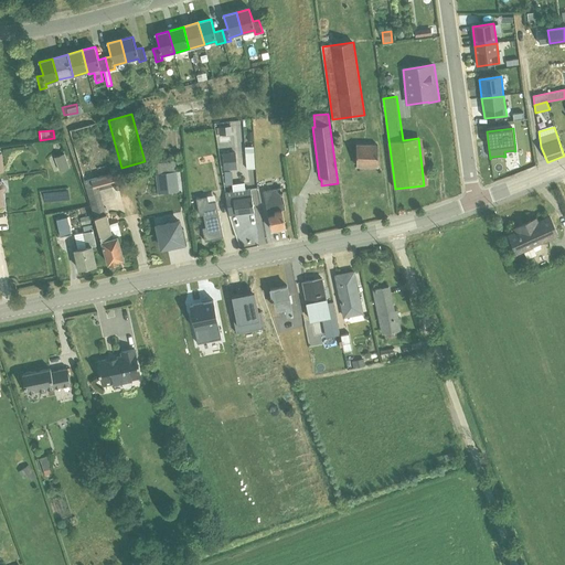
[(180,130),(171,131),(173,150),(182,149),(180,130)]
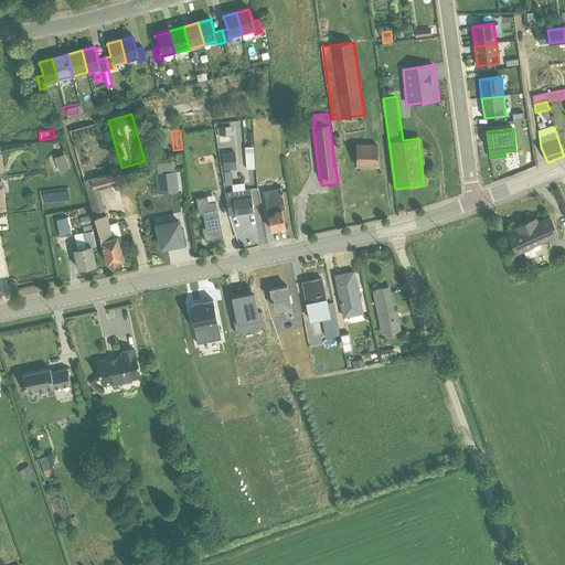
[(418,138),(424,185),(428,184),(422,138),(418,138)]
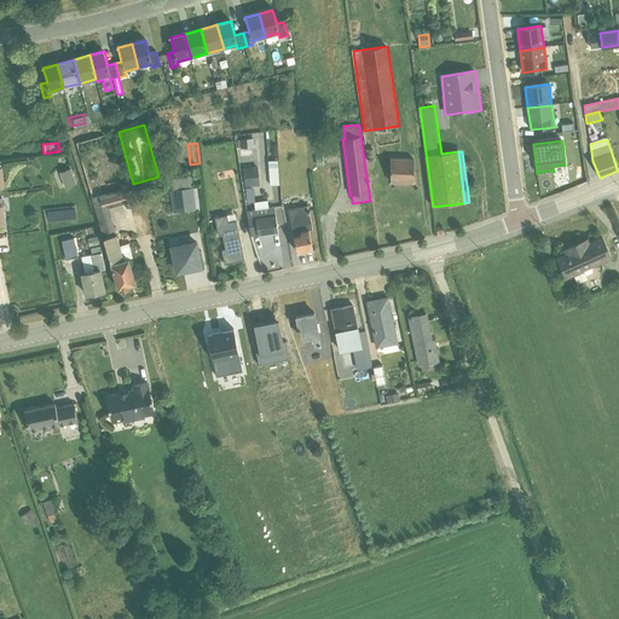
[(415,158),(391,158),(391,183),(415,184),(415,158)]
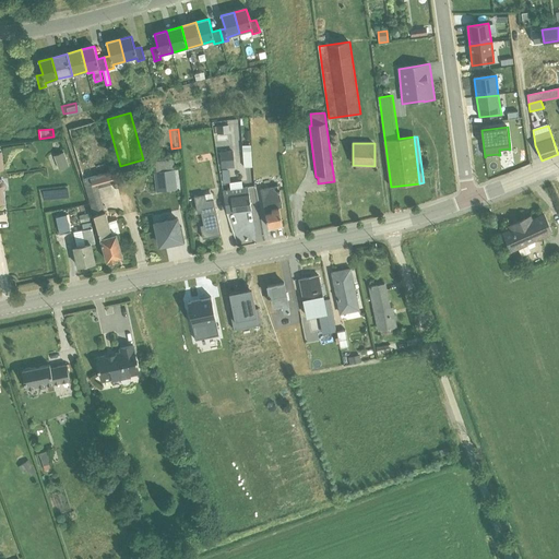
[(251,145),(244,146),(245,167),(252,167),(251,145)]
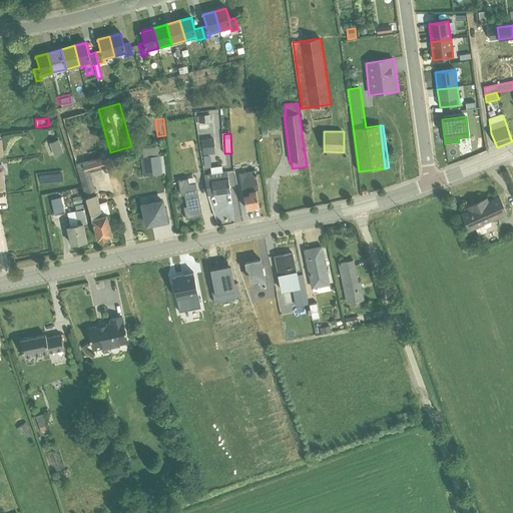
[(214,138),(202,139),(203,155),(215,154),(214,138)]
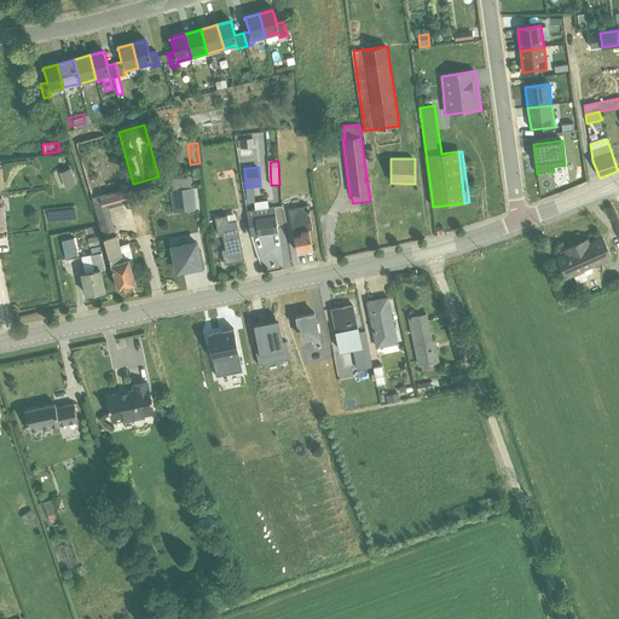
[(70,169),(61,173),(67,189),(76,184),(70,169)]
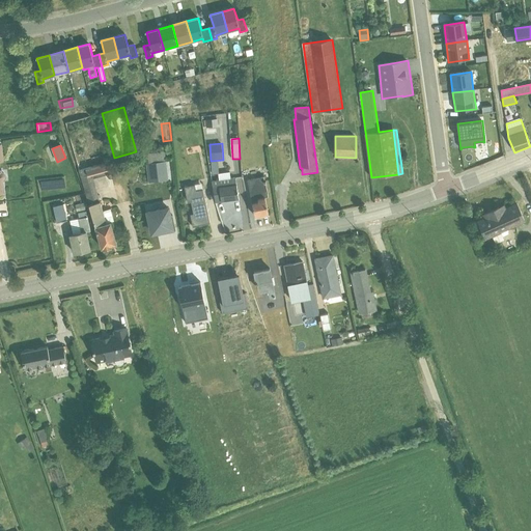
[(165,151),(145,154),(148,183),(168,180),(165,151)]
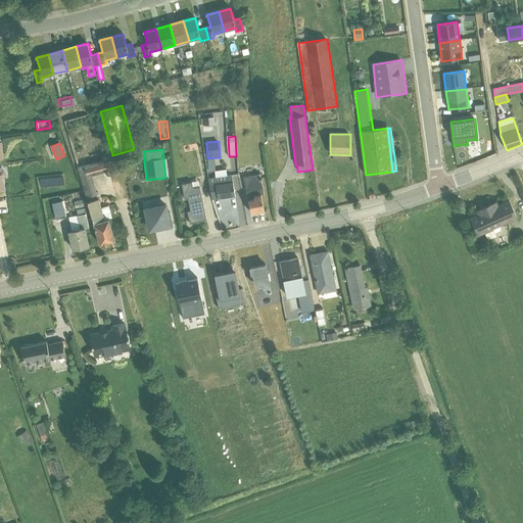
[(106,160),(78,169),(100,244),(102,244),(102,245),(109,244),(109,242),(114,240),(108,219),(112,218),(108,206),(101,208),(92,176),(109,172),(106,160)]
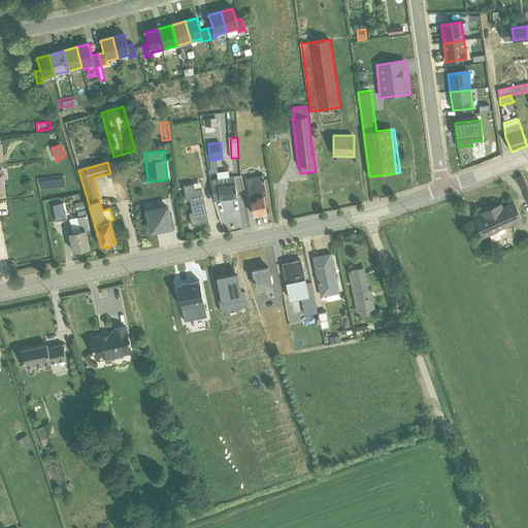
[(219,179),(211,180),(215,201),(237,198),(234,177),(229,177),(229,171),(218,172),(219,179)]
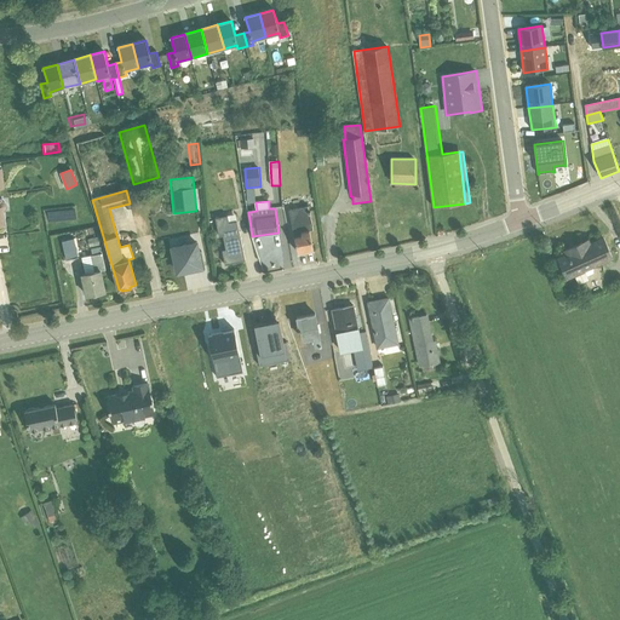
[(294,210),(290,211),(298,253),(314,251),(310,231),(314,230),(309,206),(294,210)]
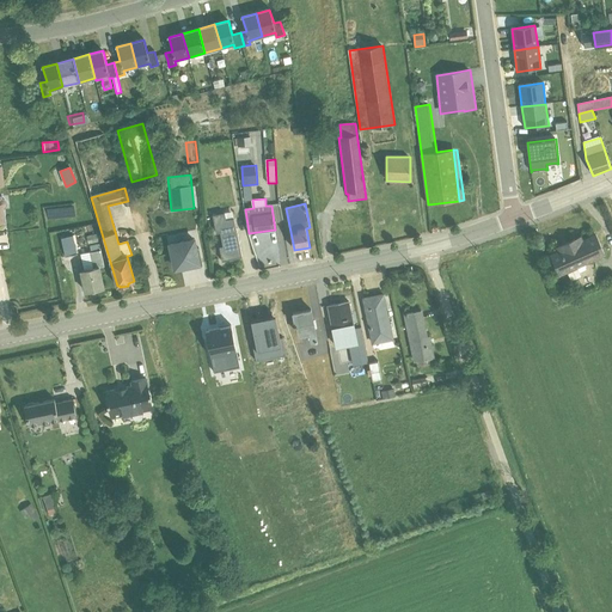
[(41,204),(42,215),(69,215),(69,204),(41,204)]
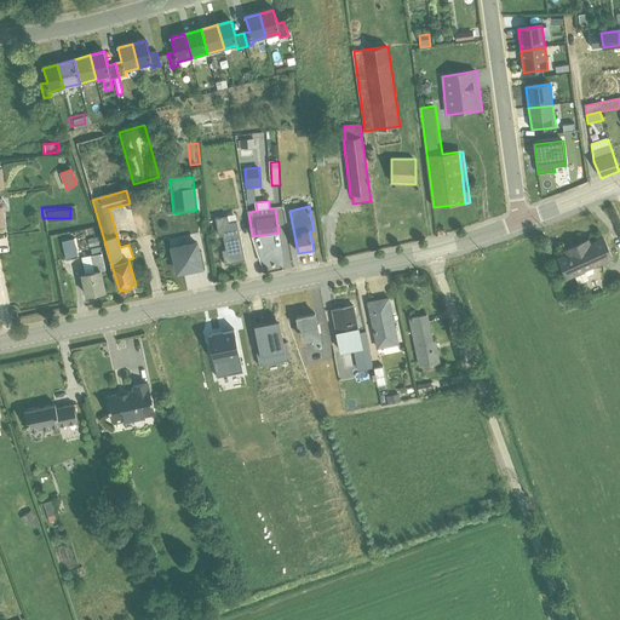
[(228,216),(216,218),(219,237),(223,236),(225,250),(222,251),(225,265),(246,262),(237,222),(229,223),(228,216)]
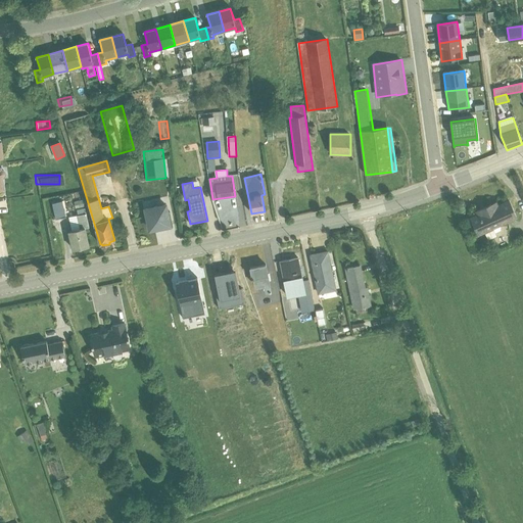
[(62,201),(52,203),(56,220),(66,218),(62,201)]
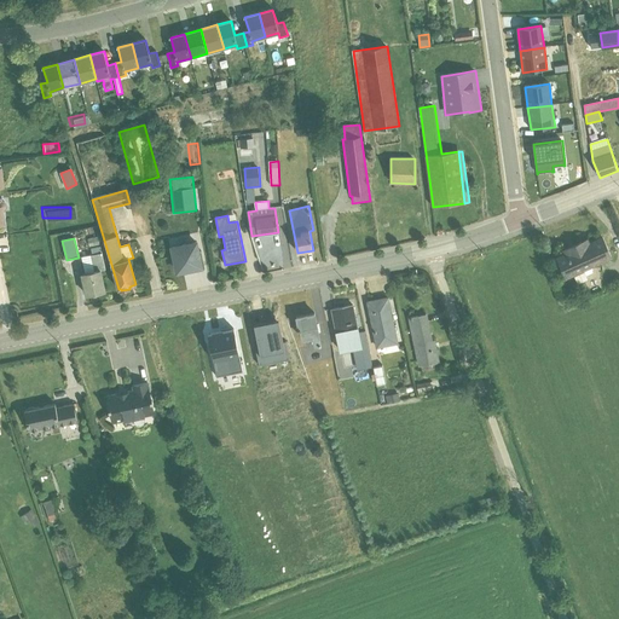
[(566,255),(557,259),(566,279),(574,276),(578,284),(588,279),(586,276),(594,272),(593,267),(612,259),(602,238),(584,247),(582,242),(565,250),(566,255)]
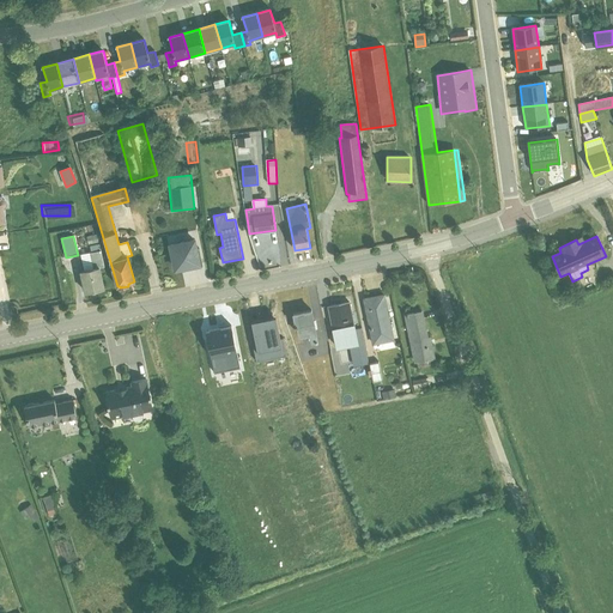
[(196,237),(170,243),(176,269),(186,267),(186,271),(202,267),(199,249),(196,237)]
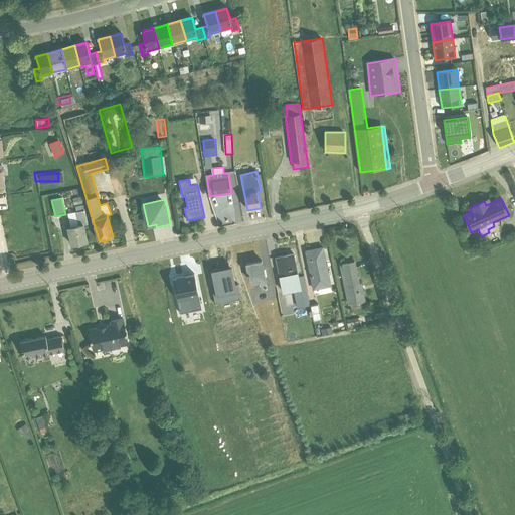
[(71,227),(68,228),(71,245),(88,242),(83,225),(88,224),(83,205),(75,207),(76,212),(68,214),(71,227)]
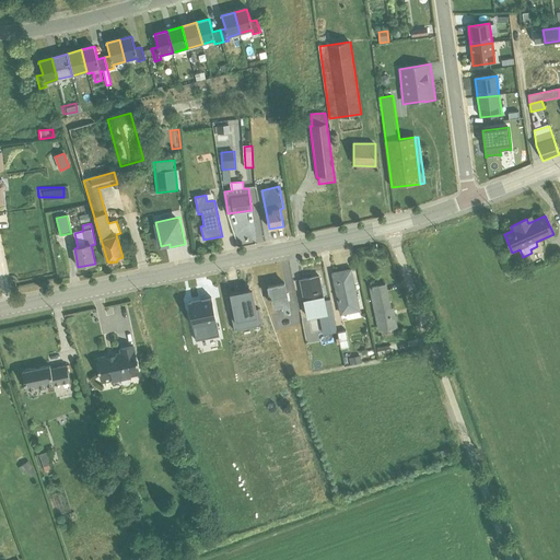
[(351,270),(334,273),(341,315),(359,312),(351,270)]
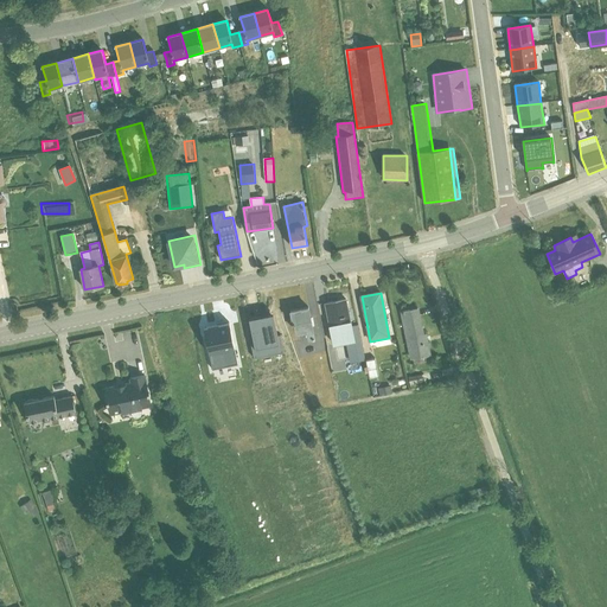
[(355,342),(351,327),(346,300),(325,304),(333,346),(346,343),(351,363),(358,362),(355,342)]
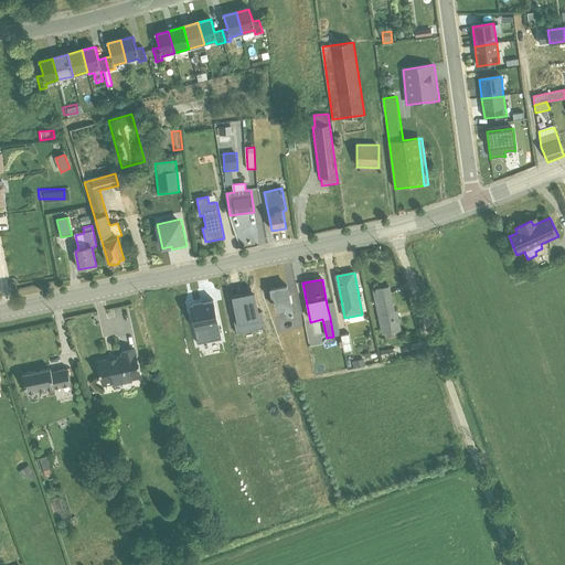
[(287,286),(270,290),(276,311),(285,309),(287,317),(294,316),(287,286)]
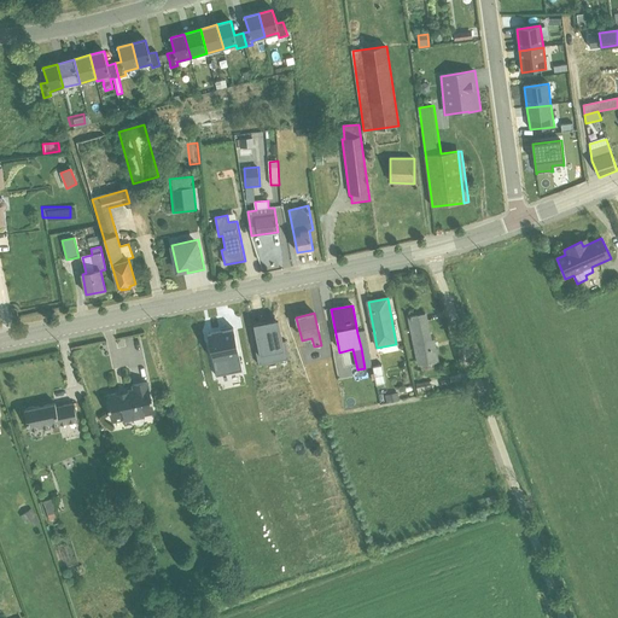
[(426,315),(409,319),(419,366),(438,361),(433,342),(431,342),(426,315)]
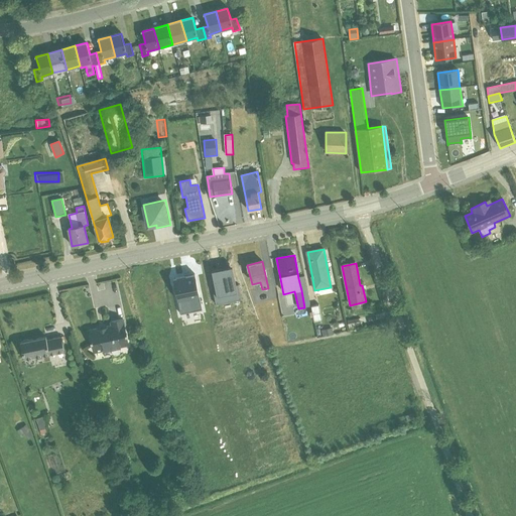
[(205,273),(213,304),(236,298),(228,267),(205,273)]
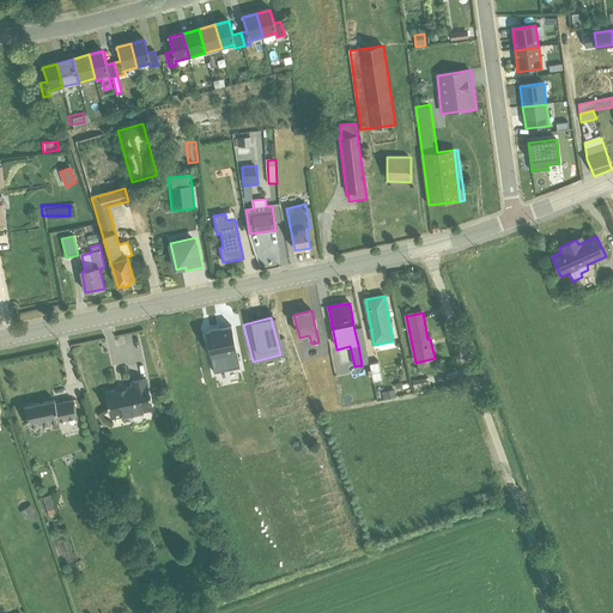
[(200,329),(210,380),(236,375),(226,325),(200,329)]
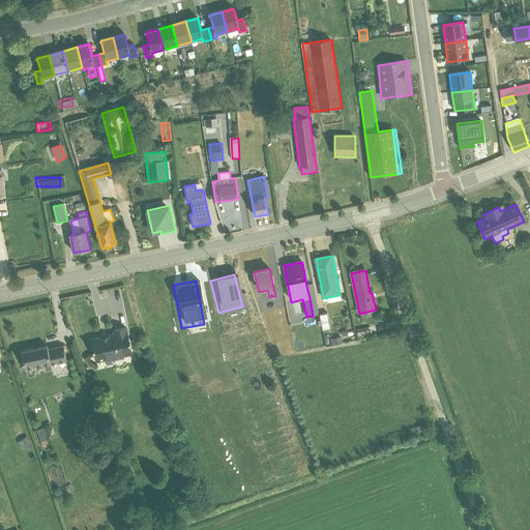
[(327,314),(320,315),(323,331),(330,329),(327,314)]
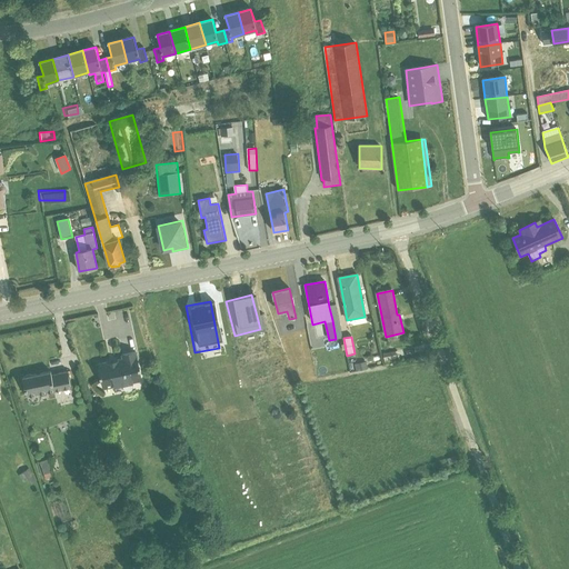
[(99,368),(98,371),(99,376),(102,380),(105,389),(122,385),(123,389),(126,391),(128,392),(130,391),(132,390),(133,387),(132,383),(142,381),(140,375),(141,371),(141,368),(138,362),(136,352),(122,355),(123,359),(99,365),(99,368)]
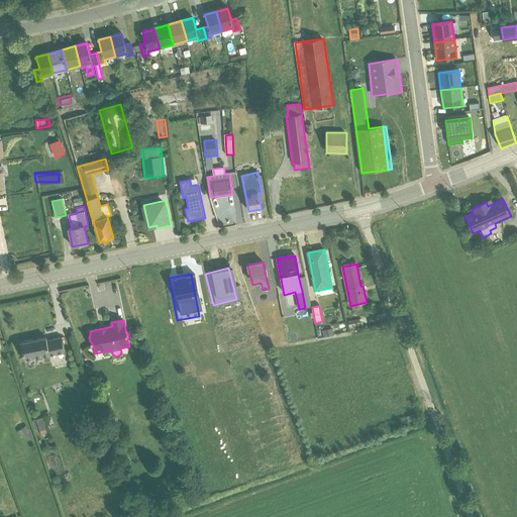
[(359,320),(347,322),(348,329),(360,326),(359,320)]
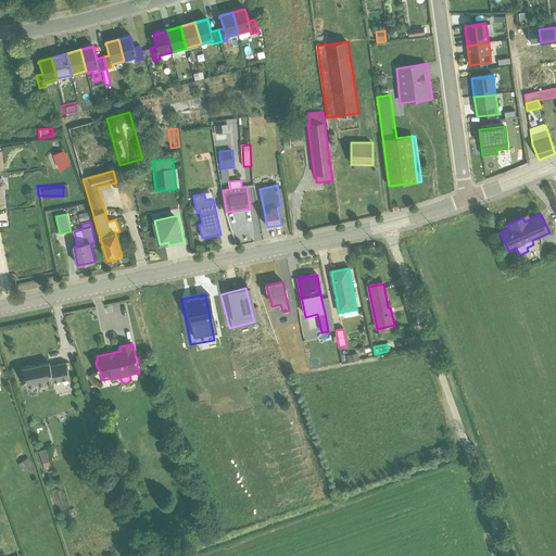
[(24,369),(22,369),(26,388),(70,378),(66,364),(50,366),(50,363),(32,367),(29,366),(26,367),(24,369)]
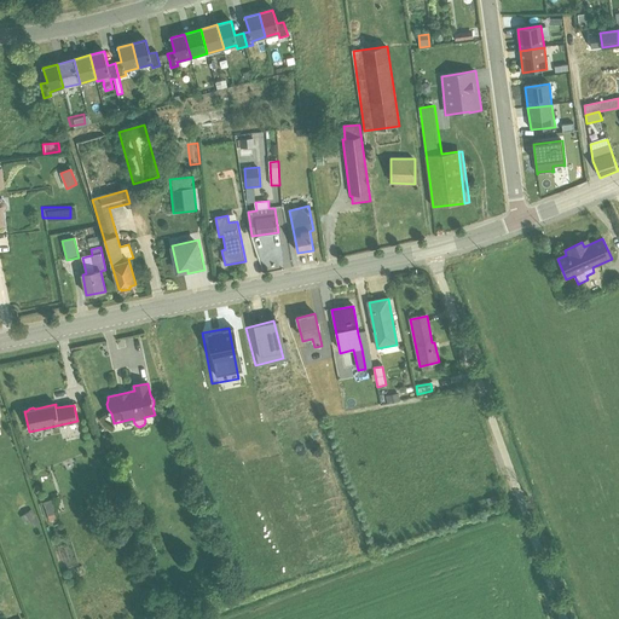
[(52,502),(44,504),(48,518),(57,514),(52,502)]
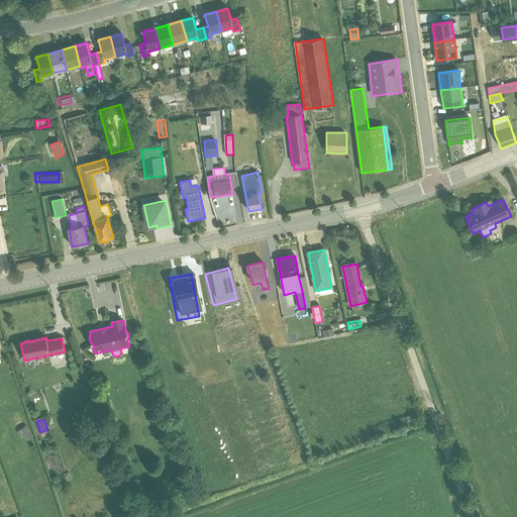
[(26,427),(17,433),(22,439),(26,436),(29,440),(33,437),(26,427)]
